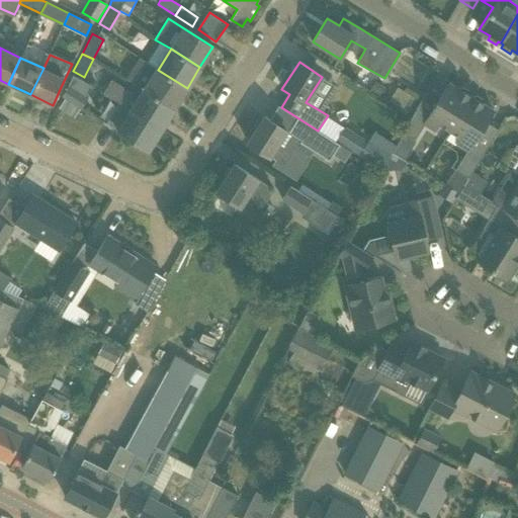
[(144,90),(174,108),(187,88),(158,70),(146,63),(134,83),(144,90)]
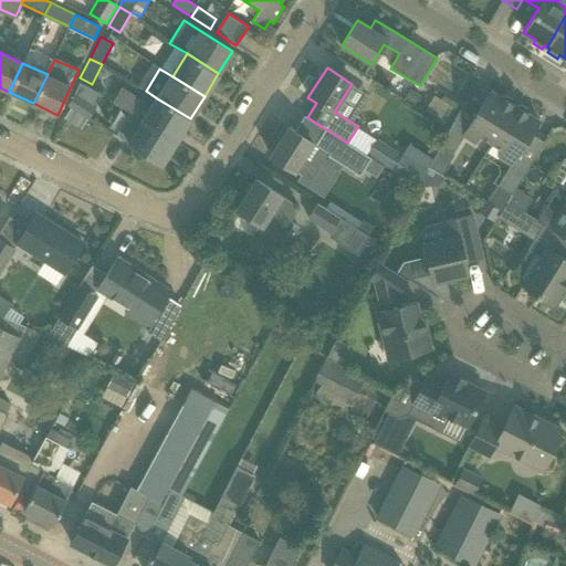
[(113,100),(138,117),(145,107),(146,104),(122,86),(113,100)]
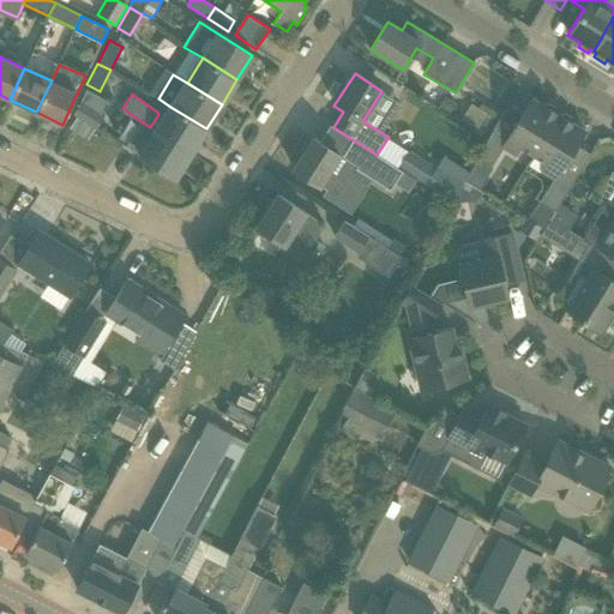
[(445,96),(438,106),(450,114),(456,104),(445,96)]
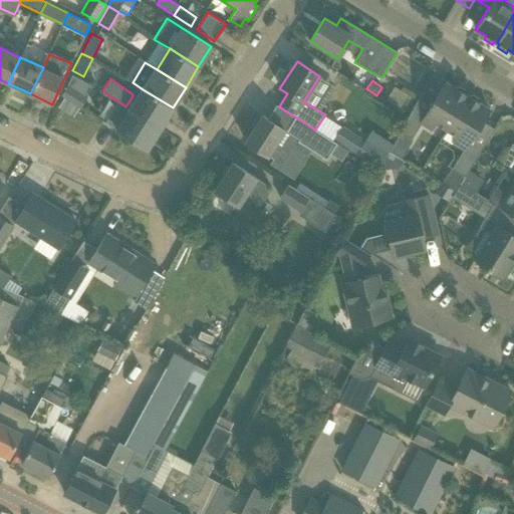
[(400,132),(412,140),(421,123),(431,130),(436,123),(446,130),(468,95),(466,95),(465,91),(459,87),(455,88),(445,82),(427,112),(415,105),(400,132)]
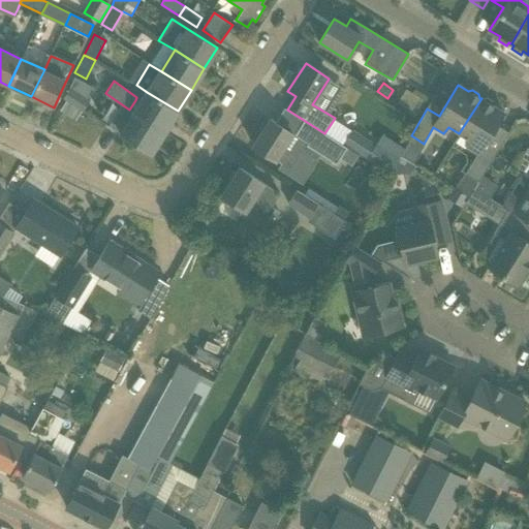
[(64,99),(82,111),(88,100),(70,90),(64,99)]
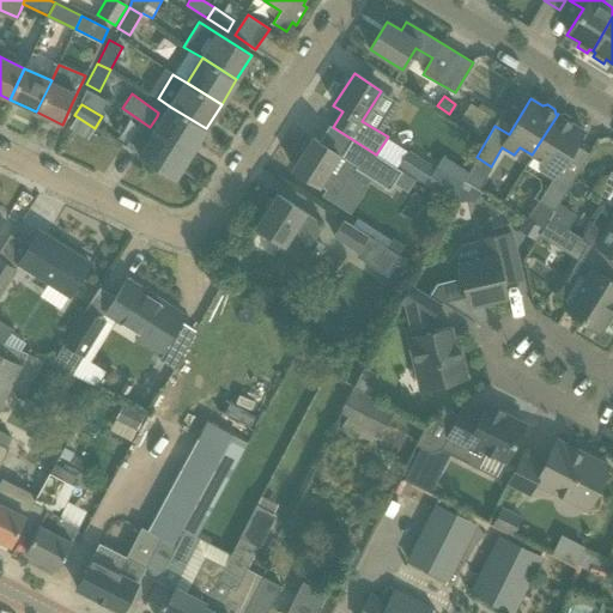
[(472,104),(461,120),(485,135),(495,120),(472,104)]
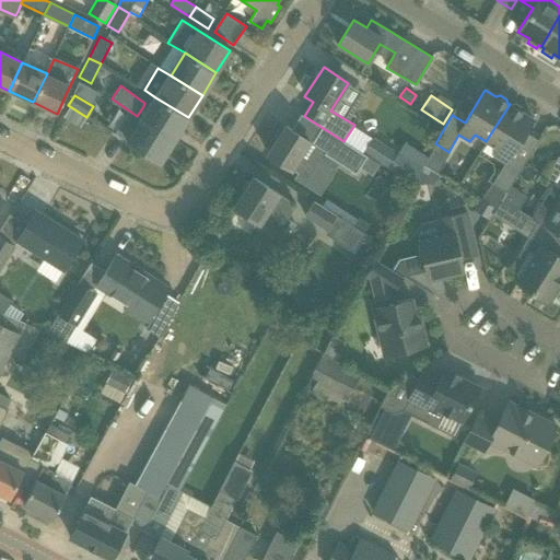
[(143,106),(137,116),(141,119),(174,140),(188,117),(155,97),(148,109),(143,106)]
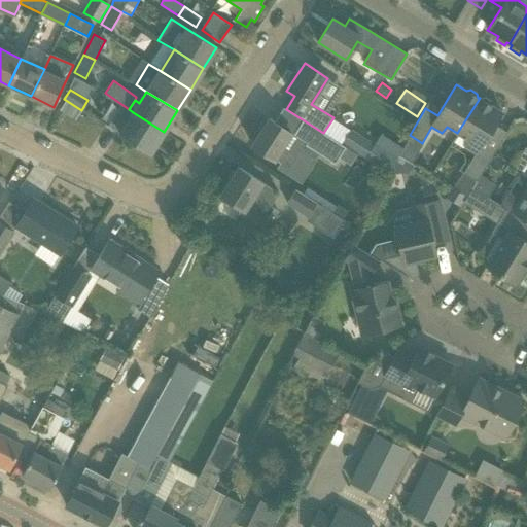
[(463,173),(477,181),(495,151),(483,144),(502,112),(492,106),(491,102),(485,98),(481,99),(480,98),(457,133),(468,140),(464,147),(475,153),(463,173)]
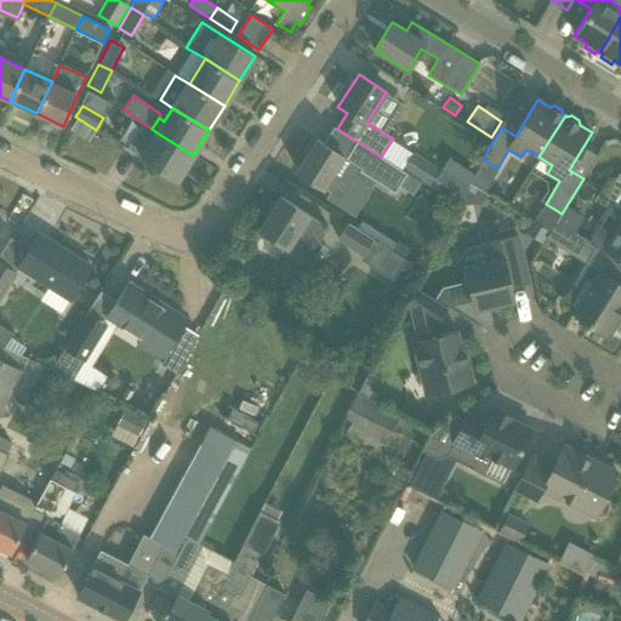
[(141,158),(177,181),(193,155),(157,132),(141,158)]
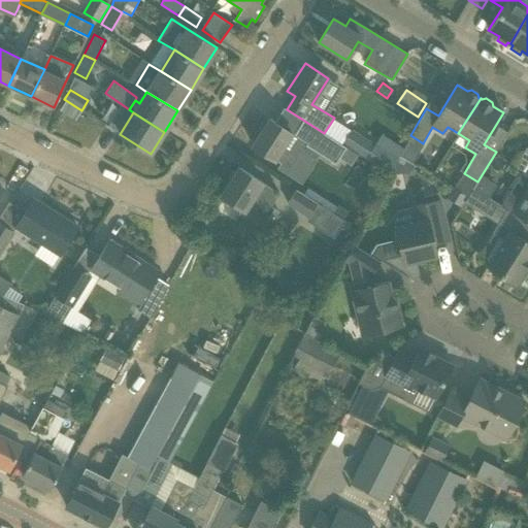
[(255,142),(253,146),(269,157),(279,164),(290,170),(305,145),(320,155),(335,164),(339,158),(347,147),(341,144),(324,133),(303,121),(294,135),(287,130),(269,120),(268,121),(265,119),(258,129),(262,131),(255,142)]
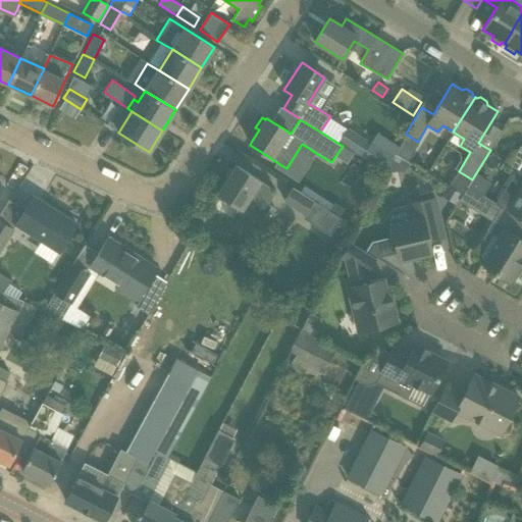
[(348,126),(337,143),(343,146),(353,152),(384,172),(387,168),(395,154),(399,147),(376,133),(371,141),(348,126)]
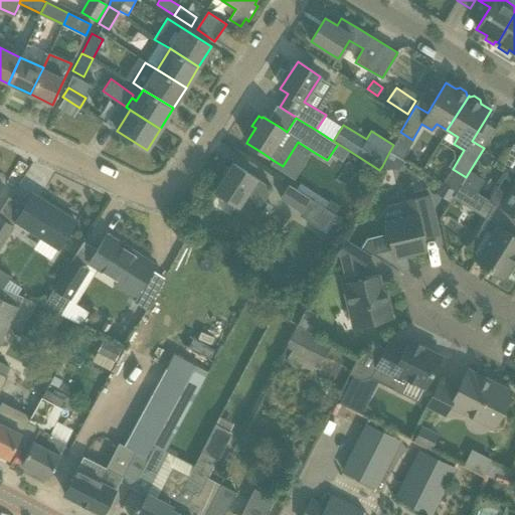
[(338,144),(331,154),(341,160),(348,150),(338,144)]
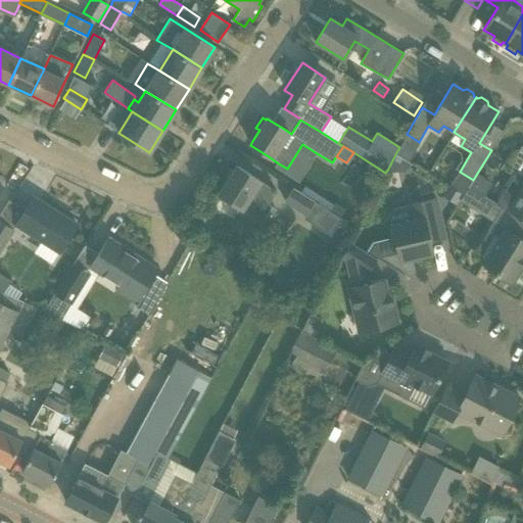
[(429,171),(436,158),(421,149),(414,161),(429,171)]
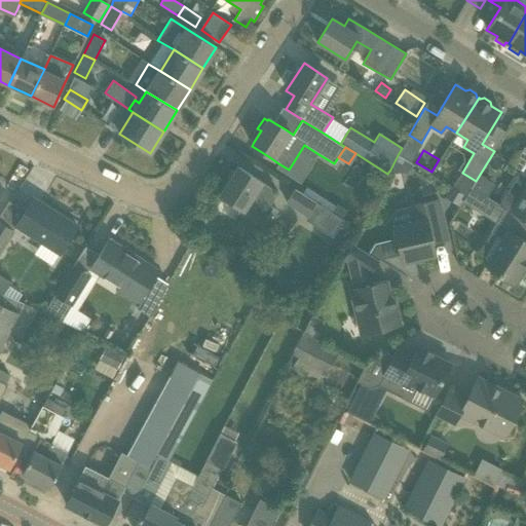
[(398,155),(390,170),(397,174),(411,170),(414,164),(398,155)]
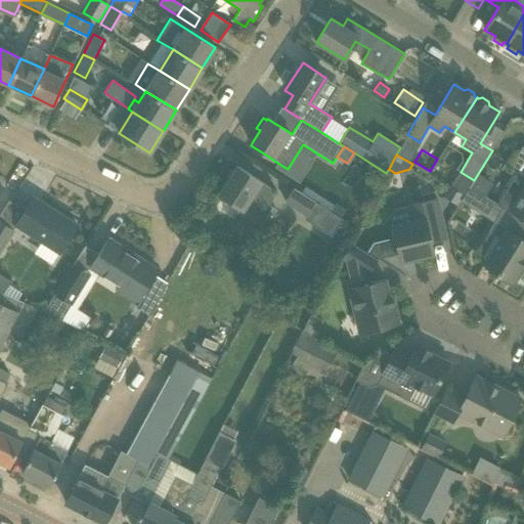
[(503,208),(523,221),(523,172),(520,170),(512,165),(511,166),(520,172),(514,181),(522,186),(507,210),(504,208),(503,208)]
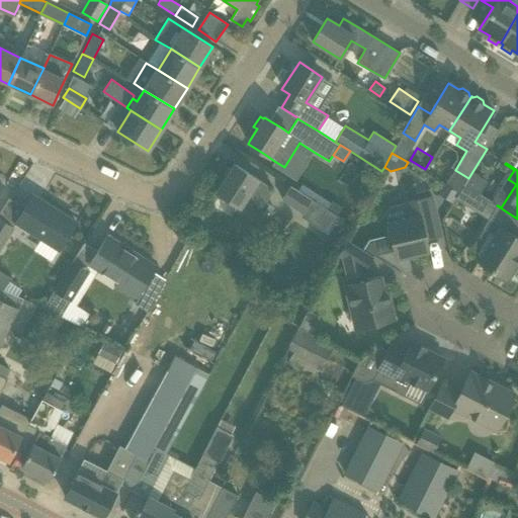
[(218,190),(217,192),(234,203),(236,204),(233,209),(258,225),(264,214),(268,217),(273,208),(265,203),(273,190),(270,188),(256,179),(257,179),(251,175),(235,165),(225,180),(221,180),(217,187),(218,190)]
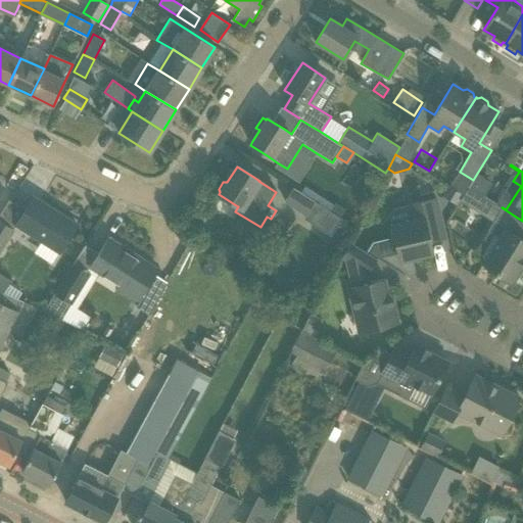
[(446,187),(441,196),(456,204),(462,195),(446,187)]
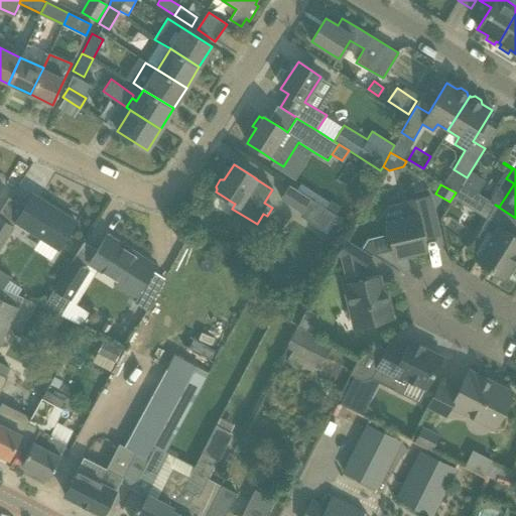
[(457,194),(453,199),(463,205),(472,190),(467,187),(462,184),(457,192),(457,194)]
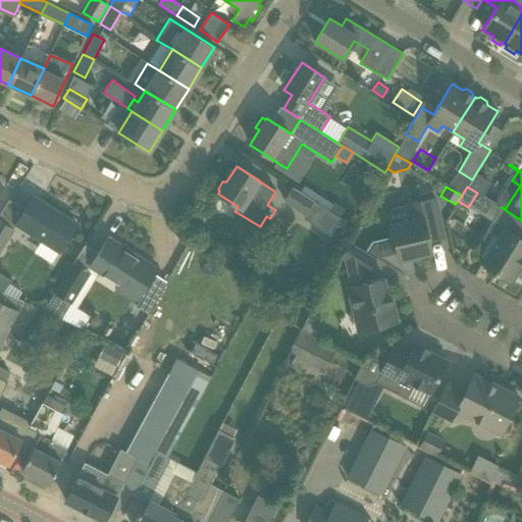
[(293,188),(283,201),(305,215),(307,212),(314,217),(310,223),(330,236),(342,218),(340,217),(328,210),(293,188)]
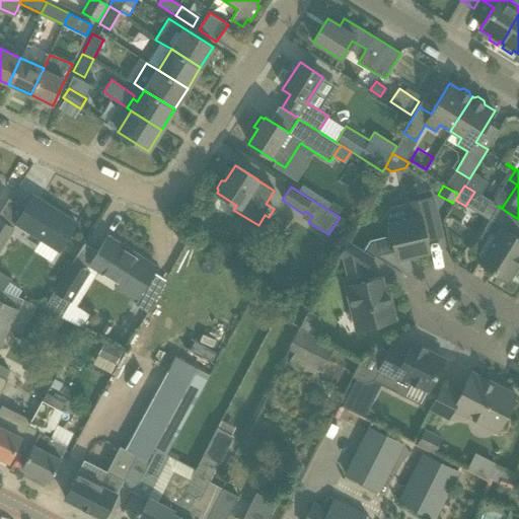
[(21,212),(15,222),(31,232),(28,236),(38,242),(57,253),(60,249),(65,241),(76,224),(32,196),(21,212)]
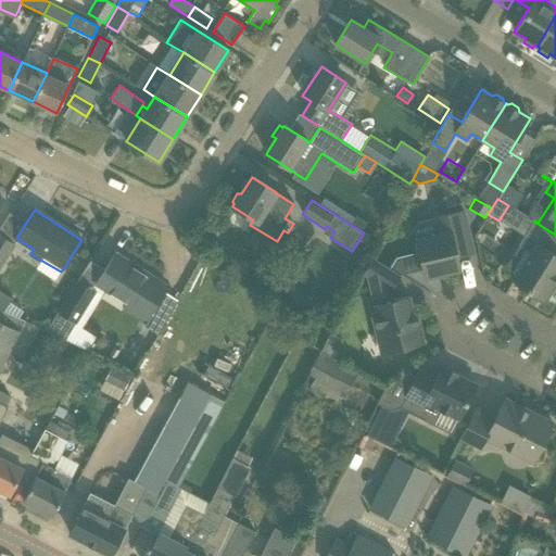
[(422,269),(425,277),(460,269),(457,257),(472,253),(463,211),(430,218),(433,235),(416,239),(416,242),(414,245),(416,253),(396,257),(389,268),(400,275),(422,269)]
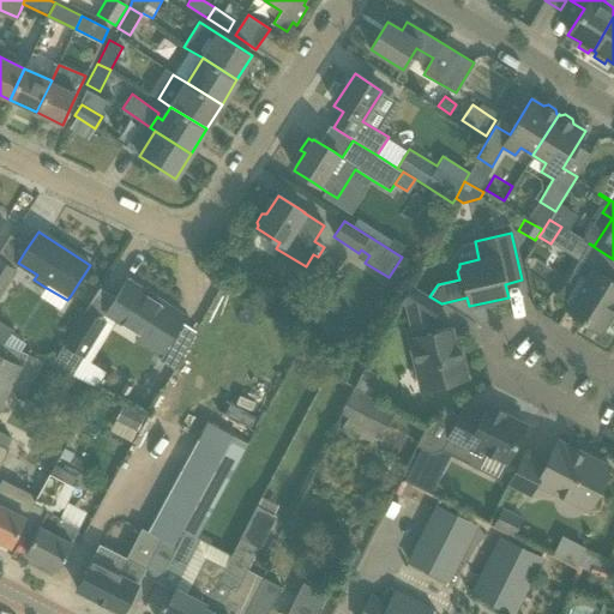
[(391,241),(386,247),(398,256),(399,256),(404,248),(405,246),(392,239),(391,241)]
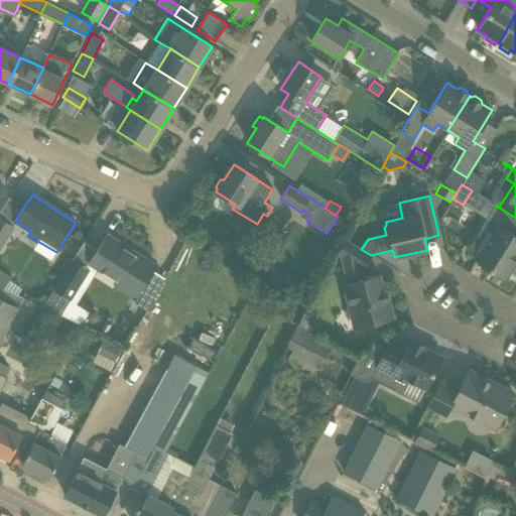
[(478,257),(476,260),(490,269),(488,272),(505,282),(515,265),(513,263),(515,257),(515,237),(515,235),(515,218),(495,205),(481,228),(492,235),(478,257)]
